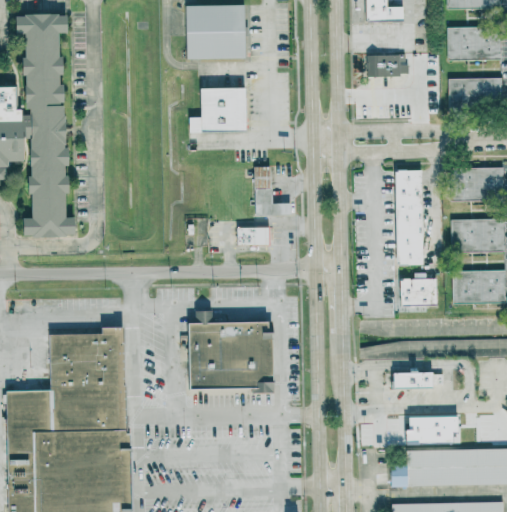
[(390,6),(389,0),(366,0),(367,21),(406,20),(406,6),(390,6)]
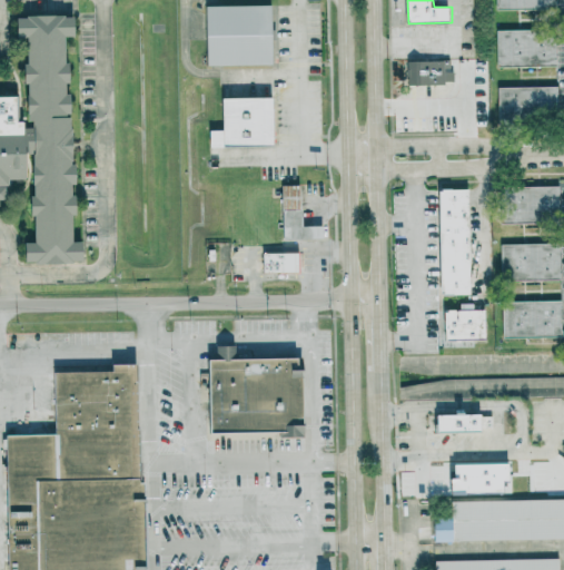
[(558,0),(498,0),(500,10),(558,9),(558,0)]
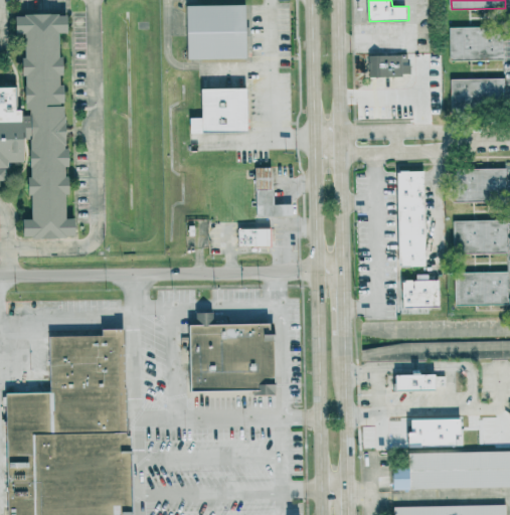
[(187,5),(188,59),(247,58),(246,4),(187,5)]
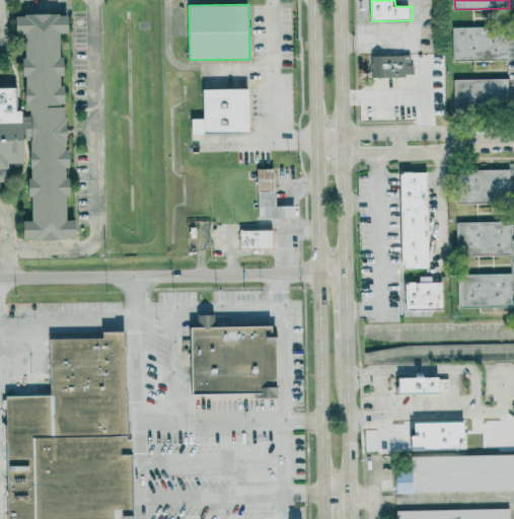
[(66,238),(66,32),(68,32),(68,13),(23,13),(19,86),(0,85),(0,188),(8,188),(8,163),(29,163),(29,220),(22,220),(22,238),(66,238)]
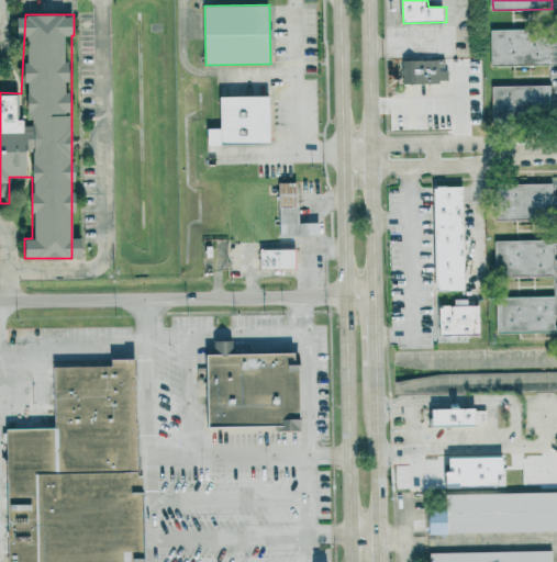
[(553,65),(552,29),(493,31),(494,66),(553,65)]
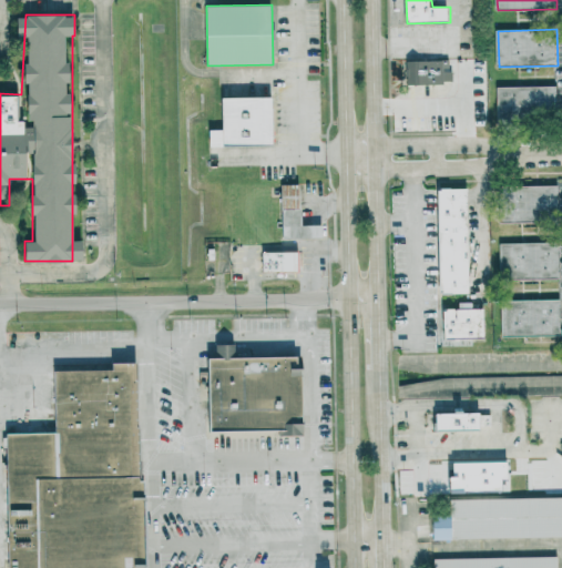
[(451,60),(408,61),(409,84),(446,84),(446,68),(452,68),(451,60)]
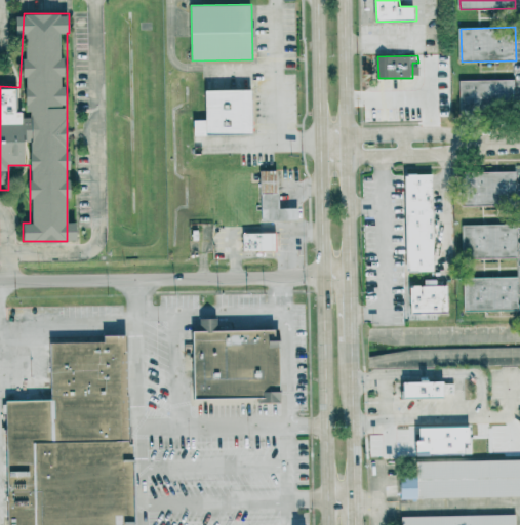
[(462,80),(463,111),(517,109),(516,79),(462,80)]
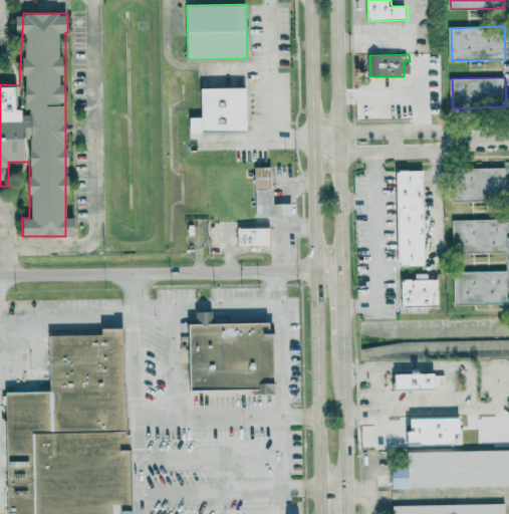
[(246,87),(202,87),(202,116),(190,116),(191,132),(247,132),(246,87)]
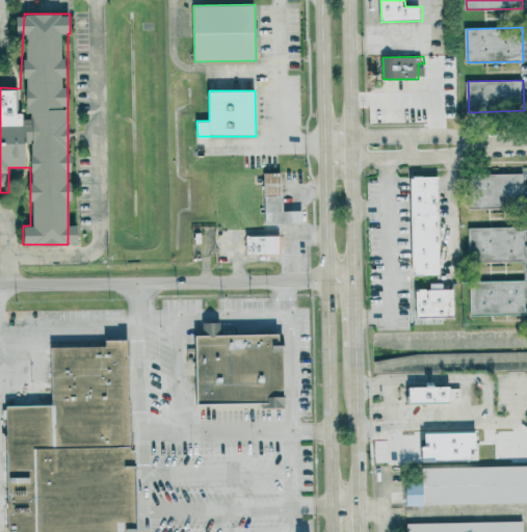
[(266,222),(304,222),(304,210),(284,211),(284,173),(265,173),(266,222)]
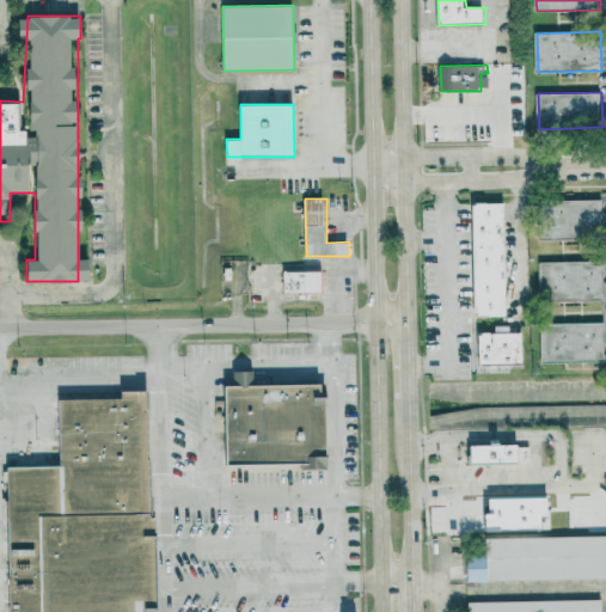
[(542,239),(605,238),(604,200),(542,200),(542,239)]
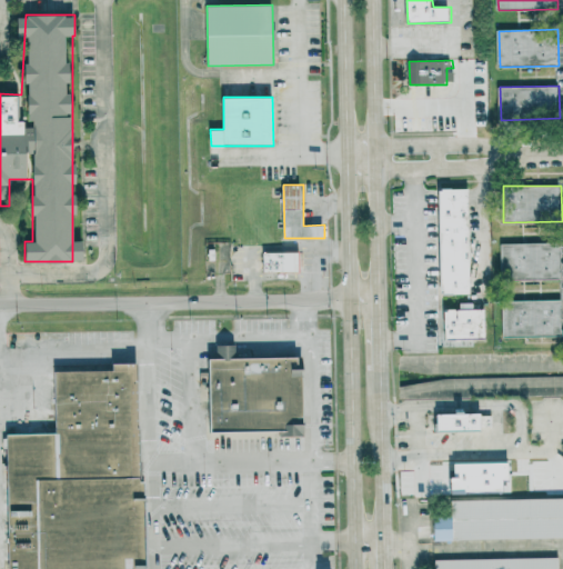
[(472,295),(471,188),(440,189),(441,295),(472,295)]
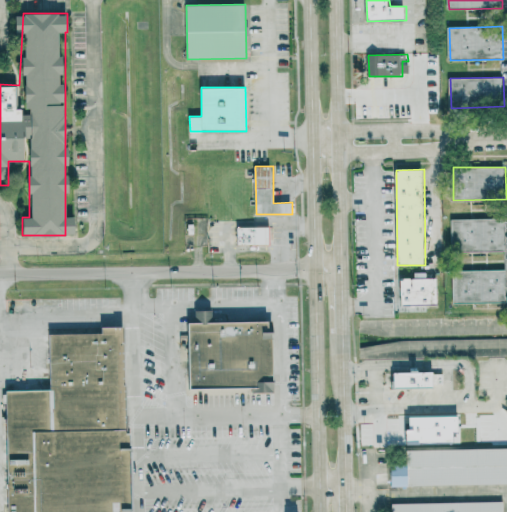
[(455,220),(455,252),(506,252),(506,219),(455,220)]
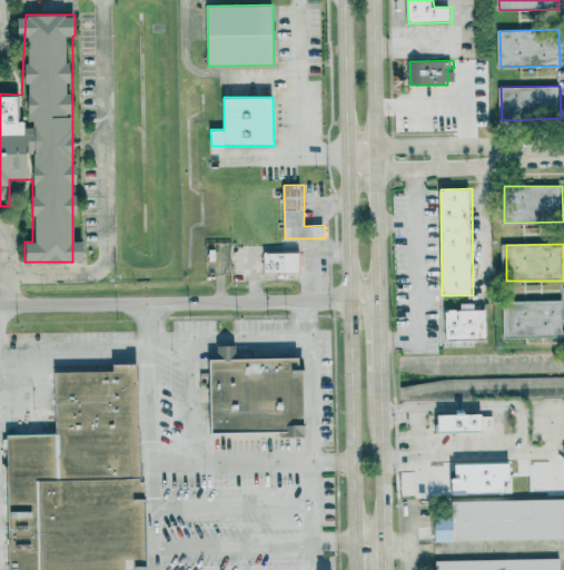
[(300,252),(265,253),(265,272),(300,272),(300,252)]
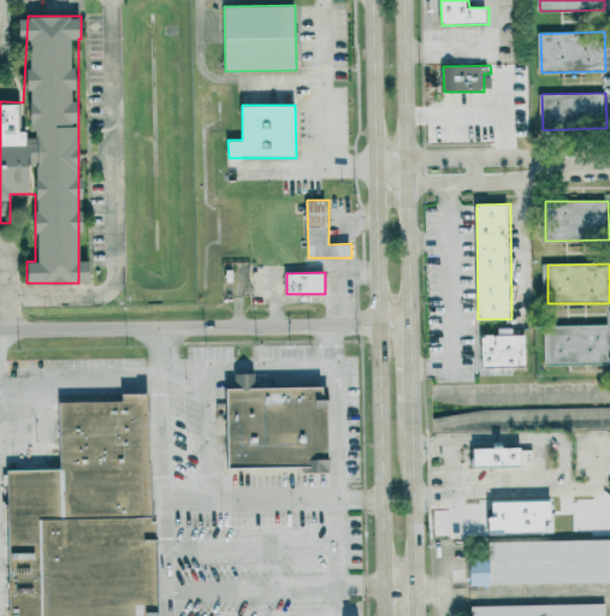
[(609,326),(549,326),(550,366),(609,365),(609,326)]
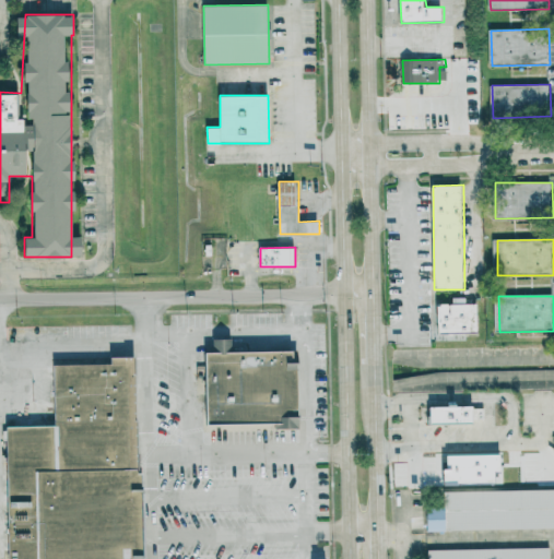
[(480,334),(481,305),(438,304),(437,333),(480,334)]
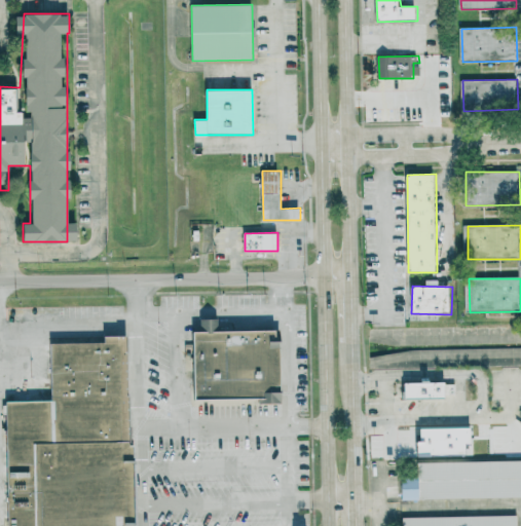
[(193,331),(194,399),(261,399),(261,403),(280,403),(278,330),(219,331),(219,318),(201,318),(201,331),(193,331)]
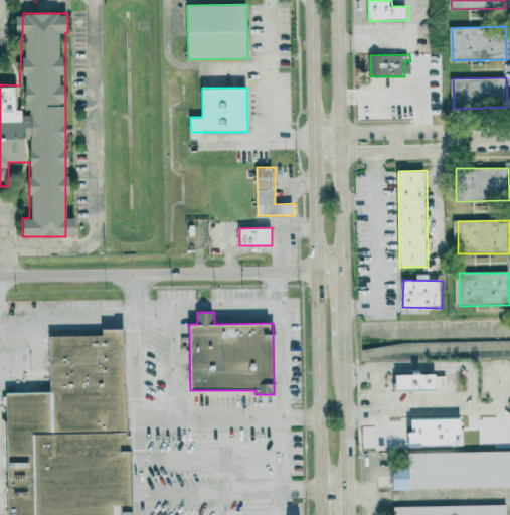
[(7,392),(8,514),(129,514),(126,328),(102,329),(102,335),(49,336),(50,391),(7,392)]
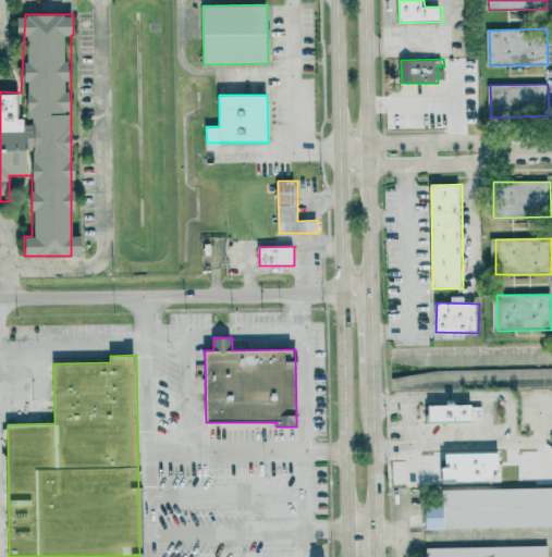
[(471,405),(428,405),(428,422),(471,421),(471,405)]
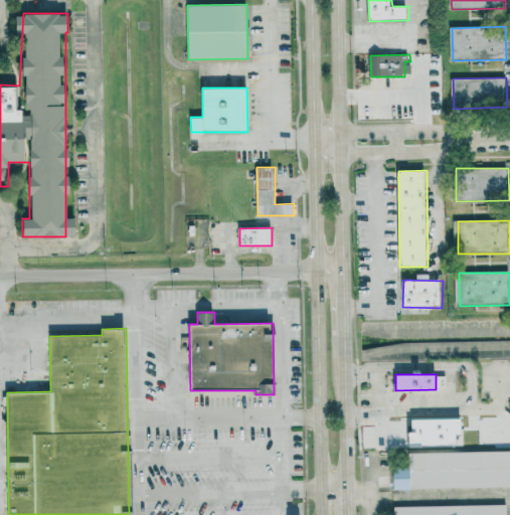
[(412,418),(412,431),(408,431),(408,447),(456,446),(456,435),(462,435),(462,417),(412,418)]
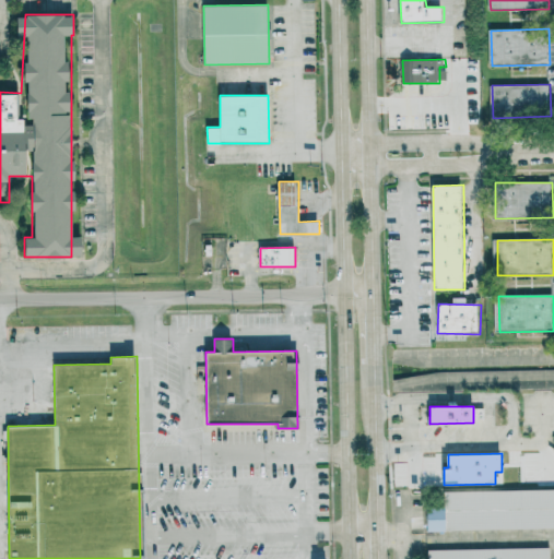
[(553,528),(449,532),(449,533),(432,533),(432,509),(449,509),(448,494),(553,489),(553,528)]
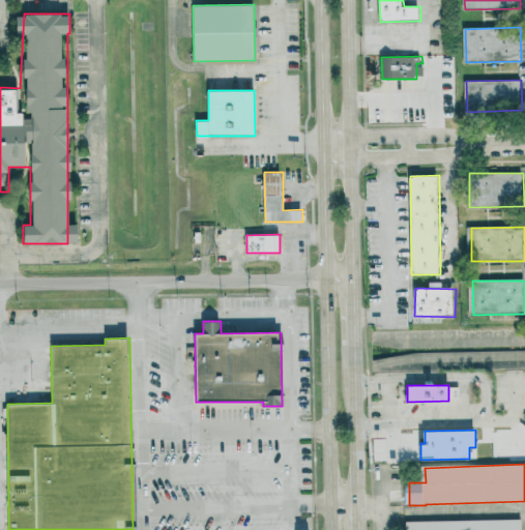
[(523,529),(524,519),(407,521),(407,529),(523,529)]
